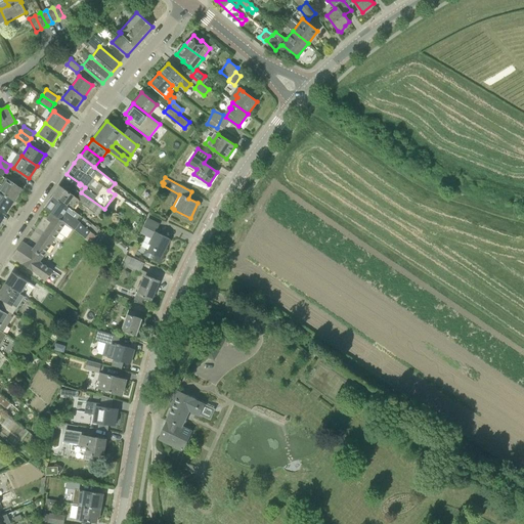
[(0,187),(0,190),(14,201),(23,188),(6,178),(0,187)]
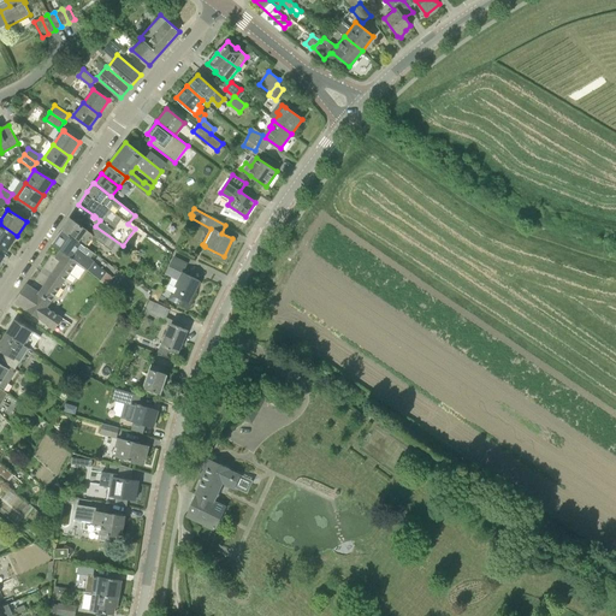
[(124,247),(123,246),(95,226),(90,232),(70,218),(63,230),(86,247),(92,240),(94,236),(96,238),(112,249),(114,247),(120,253),(124,247)]
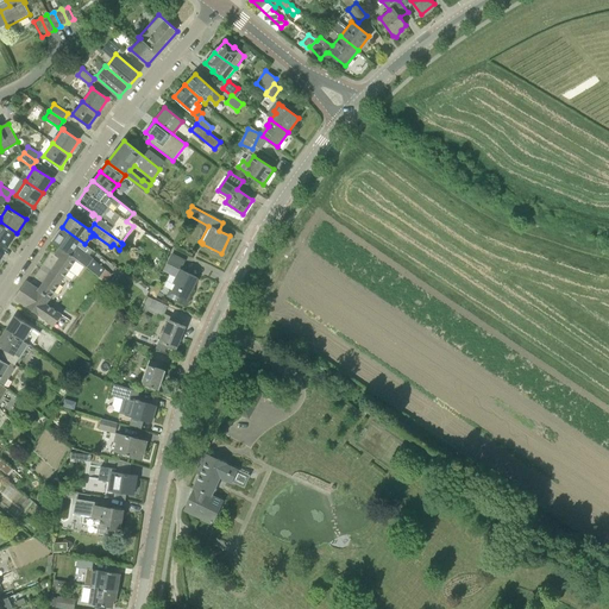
[(17,233),(0,221),(0,242),(7,248),(17,233)]
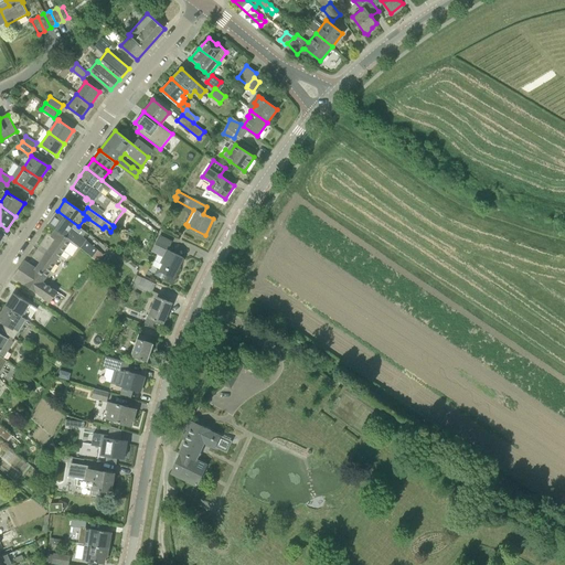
[(78,245),(93,257),(98,251),(98,249),(87,242),(88,241),(84,238),(88,233),(78,226),(57,211),(49,223),(55,228),(72,241),(78,245)]
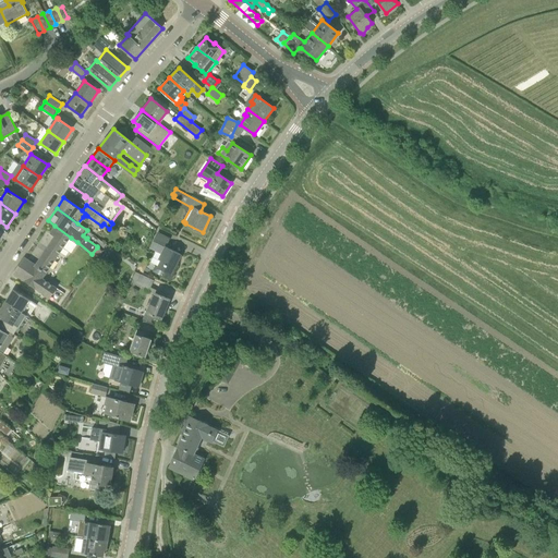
[(55,237),(36,265),(24,257),(13,274),(50,299),(57,288),(44,278),(47,273),(61,251),(67,254),(69,250),(72,251),(77,242),(71,238),(55,226),(50,233),(55,237)]
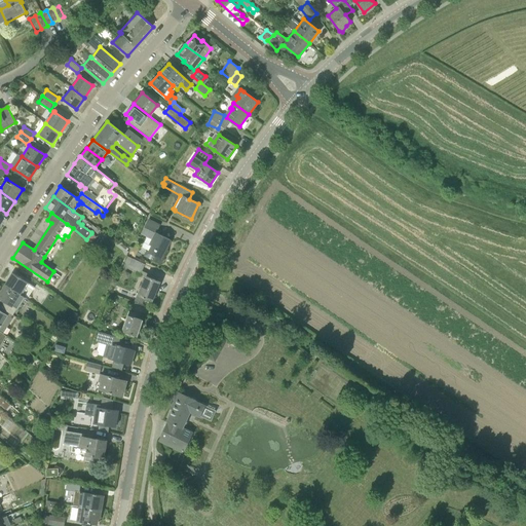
[(160,225),(148,219),(145,227),(155,232),(149,245),(151,246),(148,252),(146,256),(150,258),(160,263),(162,258),(161,257),(171,239),(156,232),(160,225)]
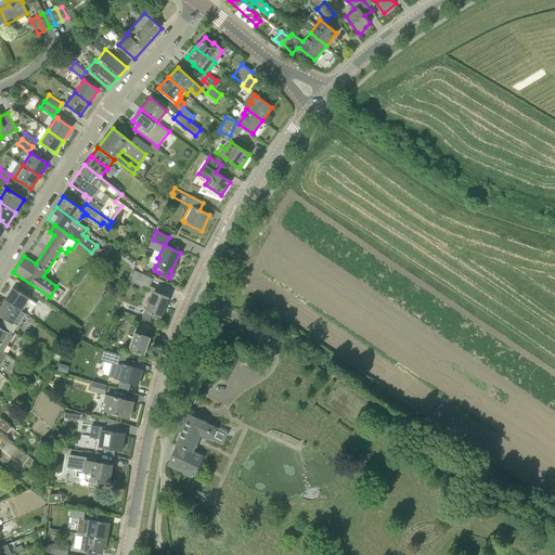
[(102,250),(97,246),(91,253),(98,257),(102,250)]
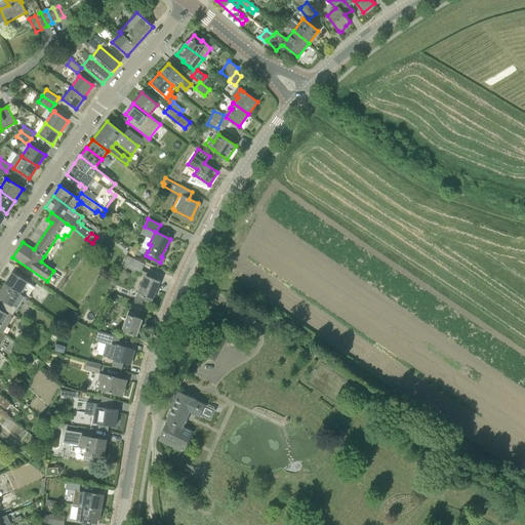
[(136,260),(127,255),(122,266),(132,270),(136,260)]
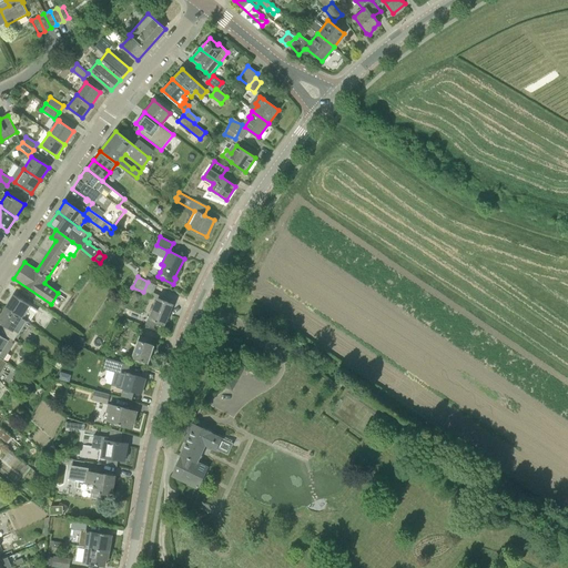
[(6,307),(22,318),(30,305),(13,294),(6,307)]
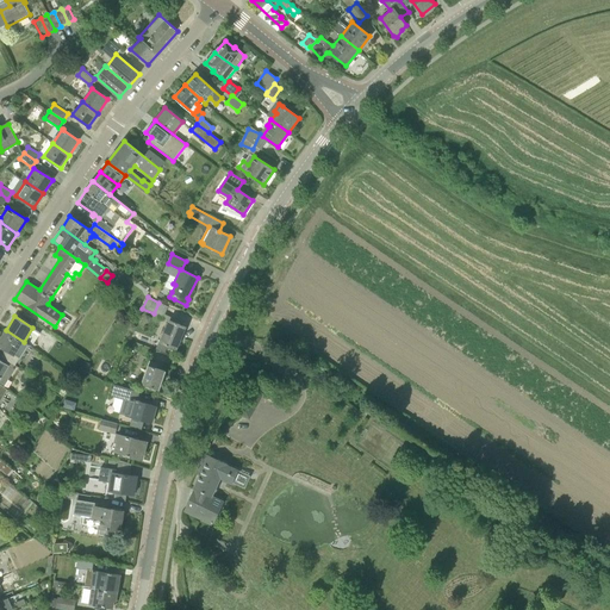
[(185,327),(169,321),(166,331),(165,330),(160,341),(176,348),(185,327)]
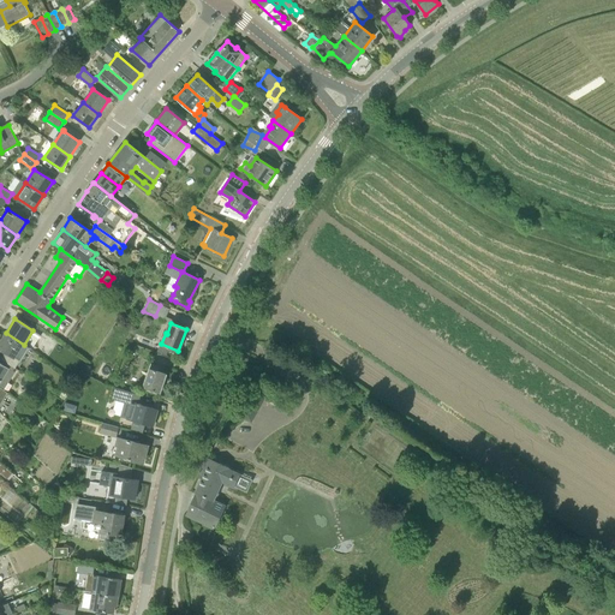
[(1,358),(15,368),(16,369),(29,347),(24,345),(6,333),(0,342),(0,348),(6,352),(1,358)]
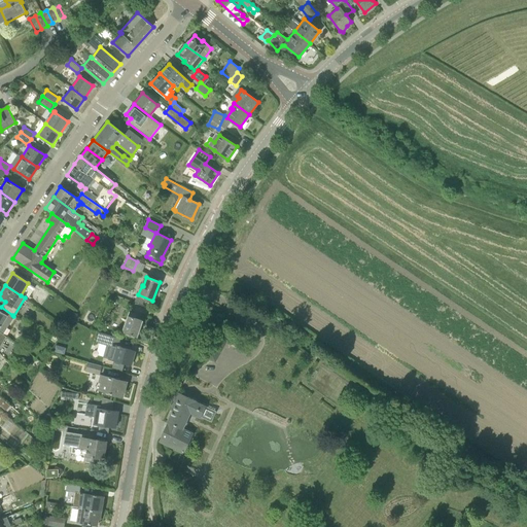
[(0,330),(4,334),(13,319),(11,318),(12,315),(1,307),(0,306),(0,330)]
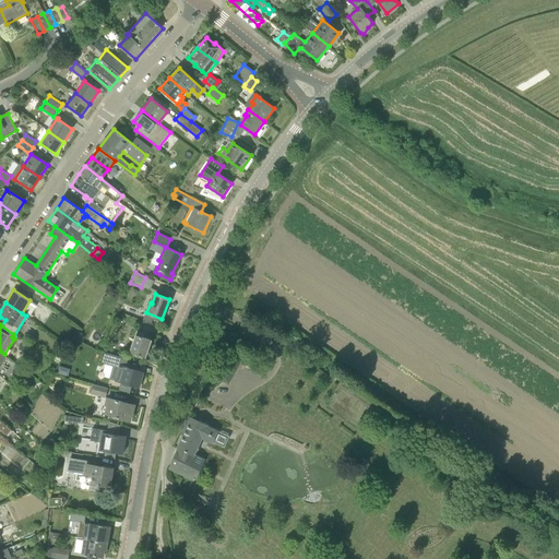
[(135,334),(130,351),(145,357),(152,341),(143,337),(144,332),(137,330),(135,334)]
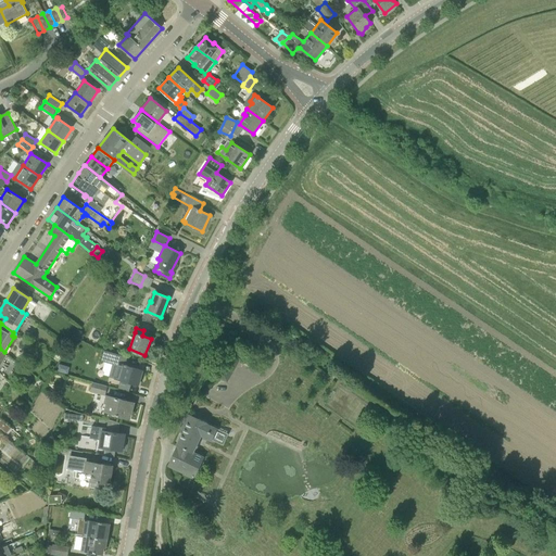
[(230,352),(218,376),(229,381),(240,357),(230,352)]
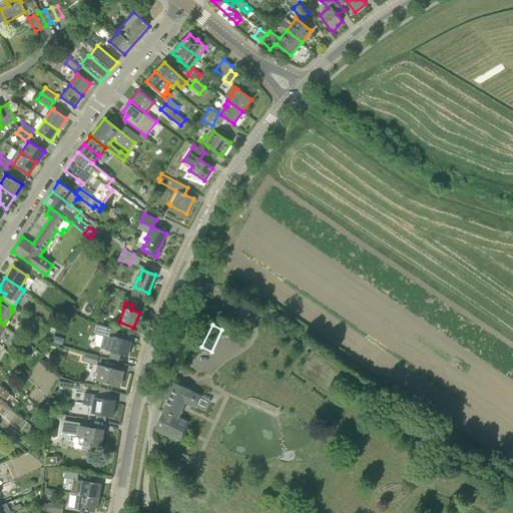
[(109,335),(109,336),(105,335),(101,348),(105,349),(105,350),(110,351),(126,355),(129,347),(131,342),(109,335)]
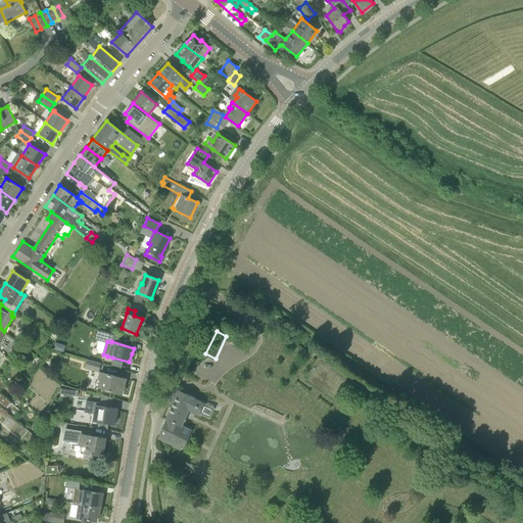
[(99,372),(101,363),(87,360),(85,369),(99,372)]
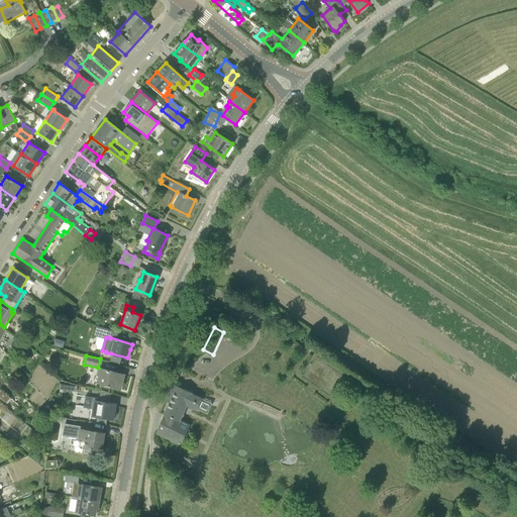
[(96,383),(110,386),(120,389),(123,375),(117,374),(118,373),(98,368),(96,375),(98,376),(96,383)]
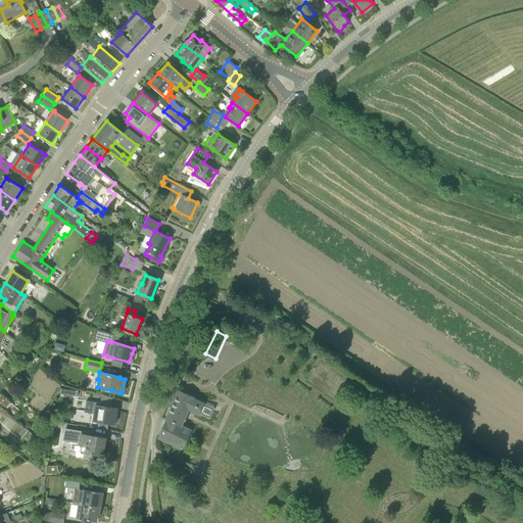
[(180,390),(158,437),(183,449),(192,430),(183,425),(189,411),(192,412),(194,407),(199,409),(202,401),(180,390)]
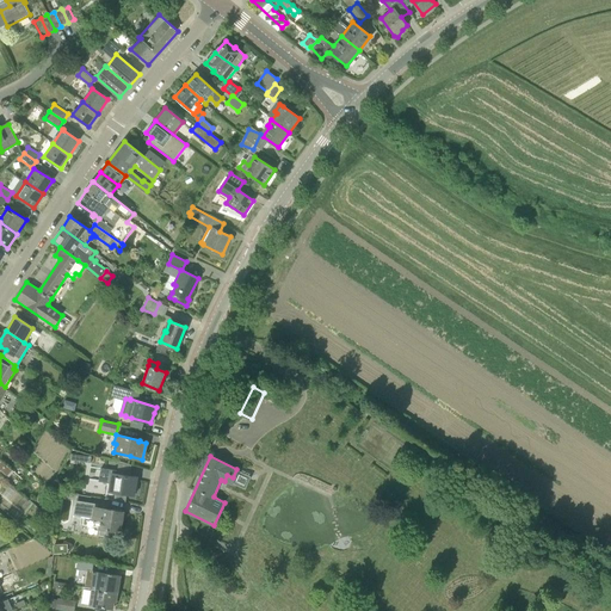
[(0,469),(7,475),(12,470),(1,460),(0,458),(0,469)]
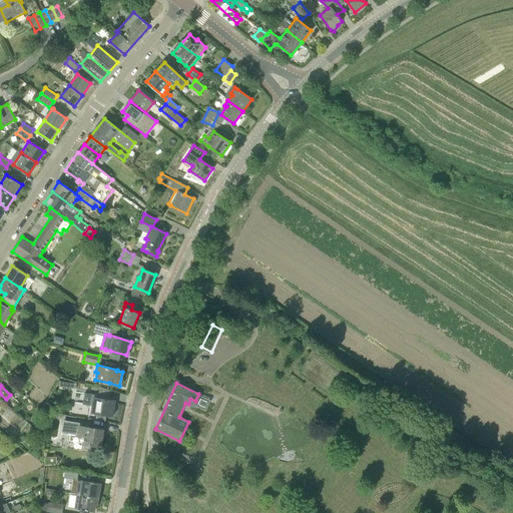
[(92,405),(91,412),(112,415),(113,414),(114,414),(116,403),(114,403),(115,401),(98,399),(98,395),(84,393),(83,404),(92,405)]
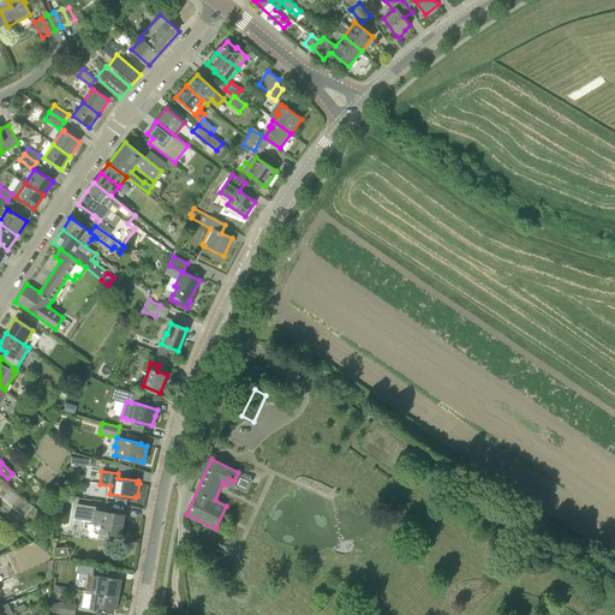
[(125,515),(99,511),(99,508),(77,503),(75,519),(82,520),(81,527),(100,531),(99,532),(100,532),(99,538),(107,539),(108,532),(121,535),(125,515)]
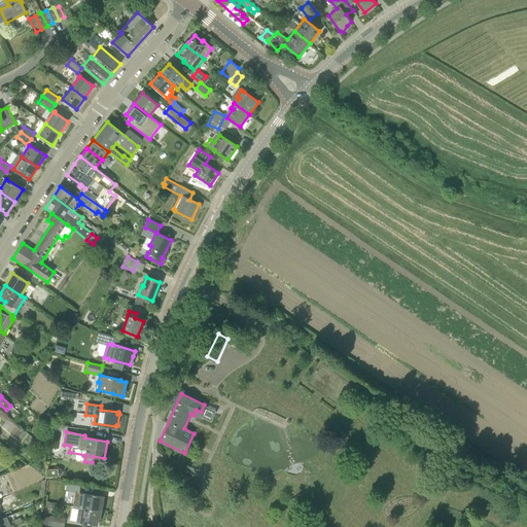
[(81,507),(101,511),(104,496),(84,493),(81,507)]
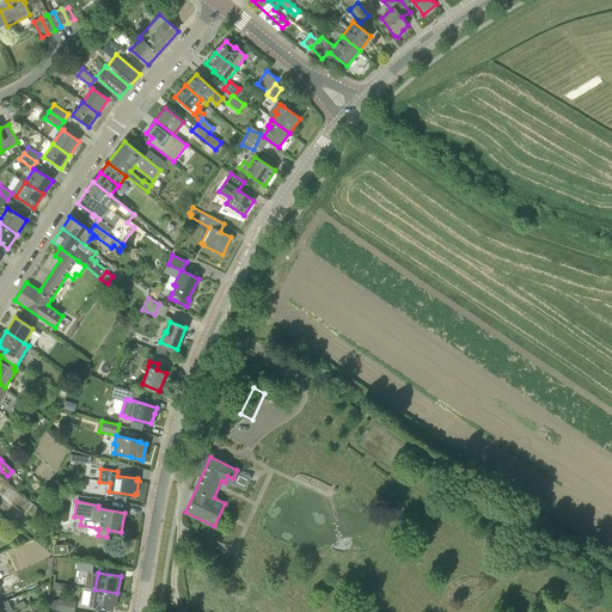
[(117,593),(95,589),(92,606),(114,610),(114,601),(116,603),(117,593)]
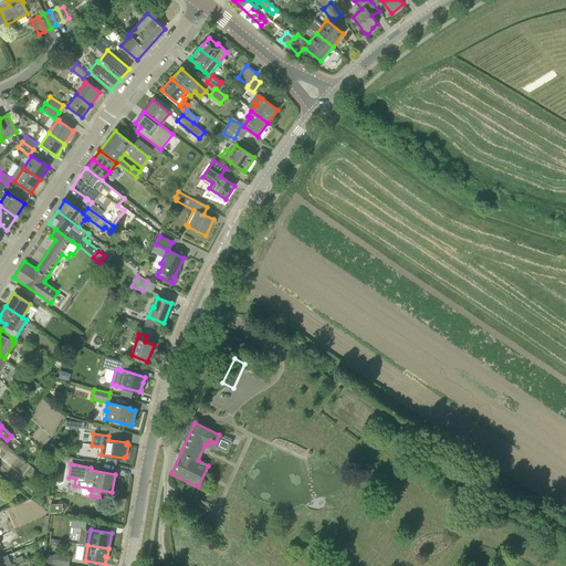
[(52,564),(62,565),(69,565),(71,557),(53,554),(52,564)]
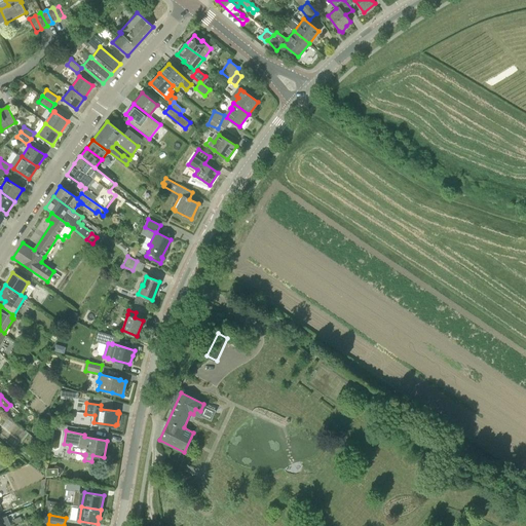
[(0,525),(9,525),(12,525),(10,521),(8,516),(0,518),(0,525)]
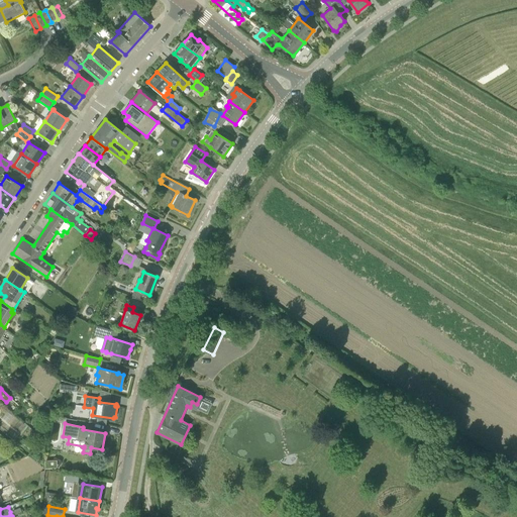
[(20,508),(10,512),(12,516),(22,512),(20,508)]
